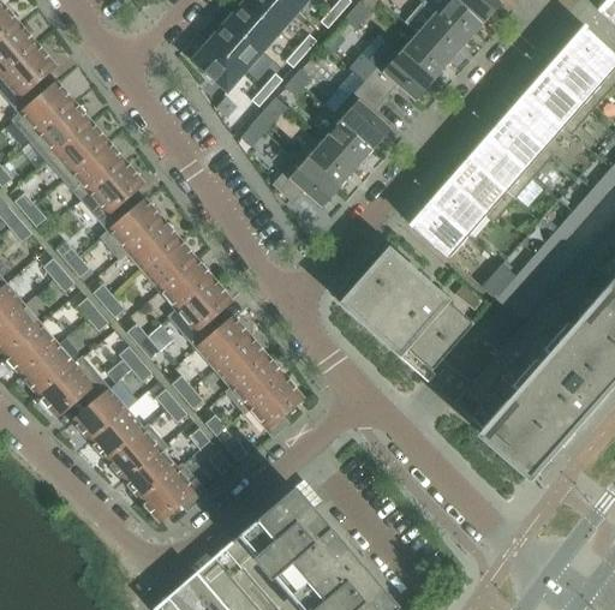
[(279,29),(245,0),(243,0),(227,18),(262,48),(279,29)]
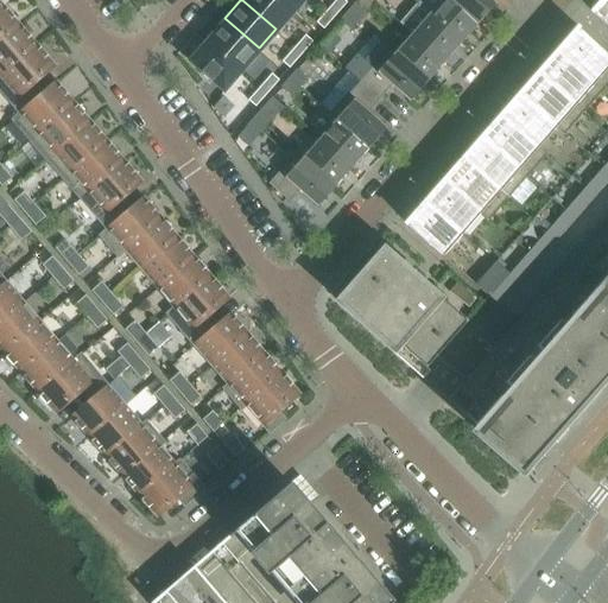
[(293,10),(282,0),(242,0),(276,29),(293,10)]
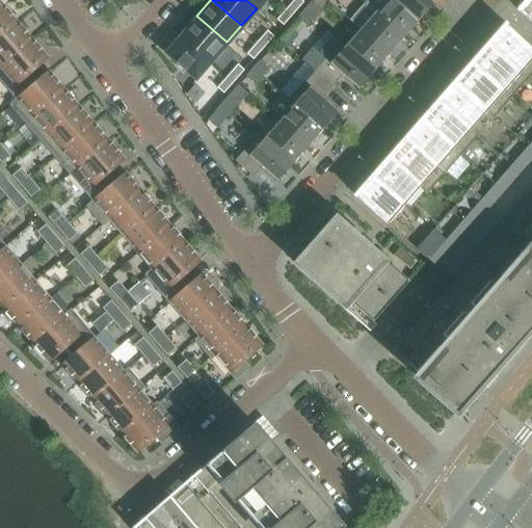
[(246,0),(257,8),(263,0),(246,0)]
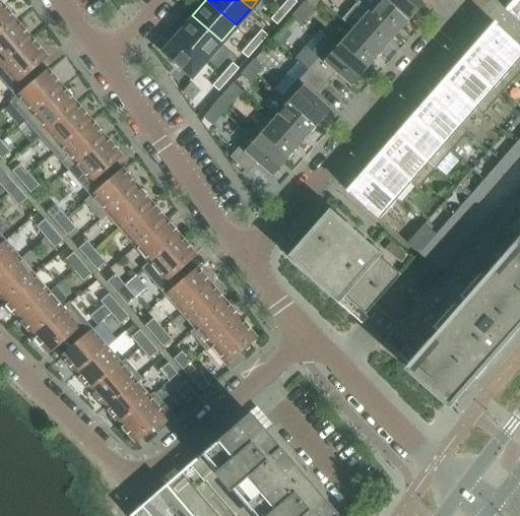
[(286,10),(296,0),(284,0),(280,5),(286,10)]
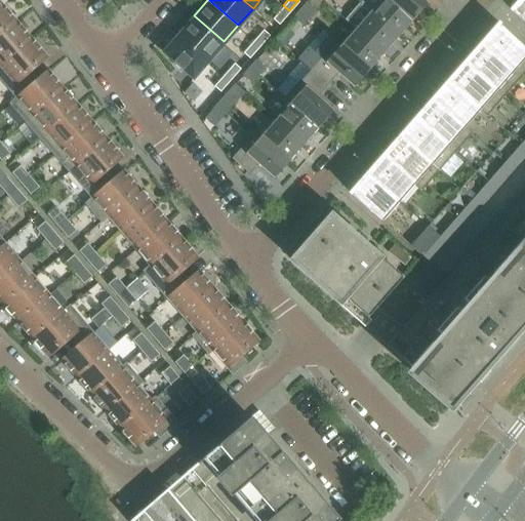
[(316,7),(308,0),(306,0),(300,6),(311,14),(316,7)]
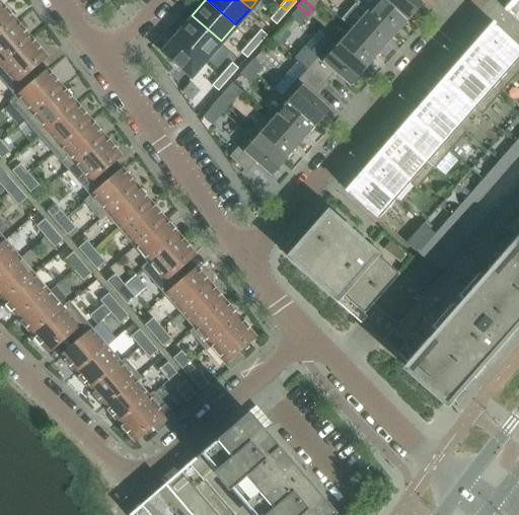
[(373,0),(365,9),(393,33),(408,17),(388,0),(373,0)]
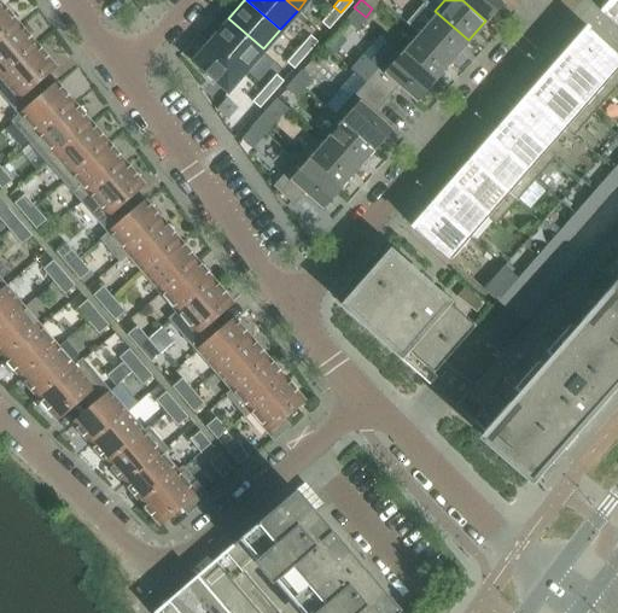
[(503,0),(462,0),(485,21),(503,0)]
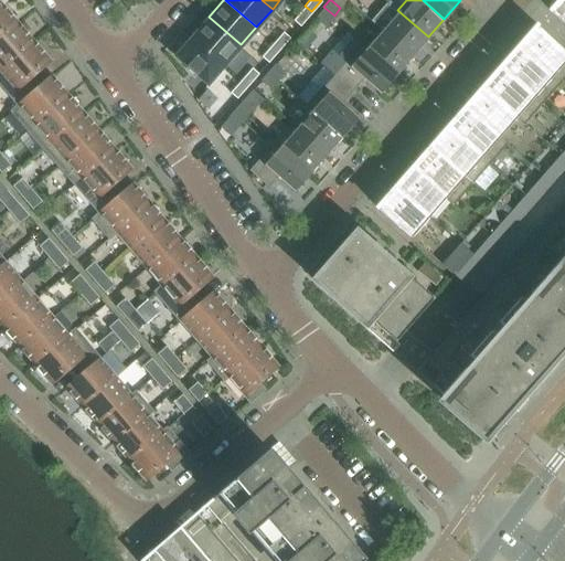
[(556,0),(550,8),(564,21),(564,0),(556,0)]
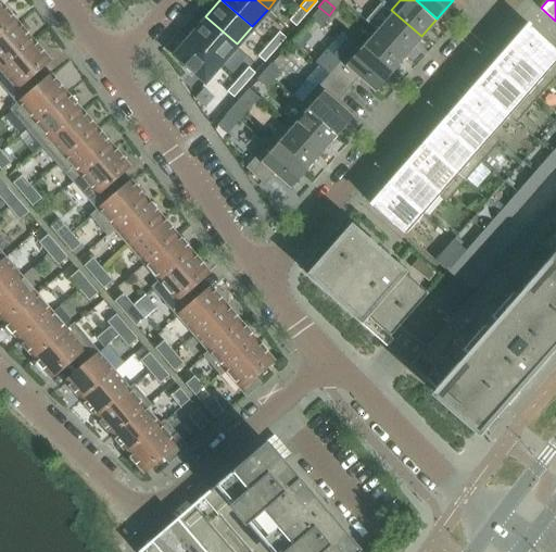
[(0,36),(19,21),(3,2),(0,4),(0,36)]
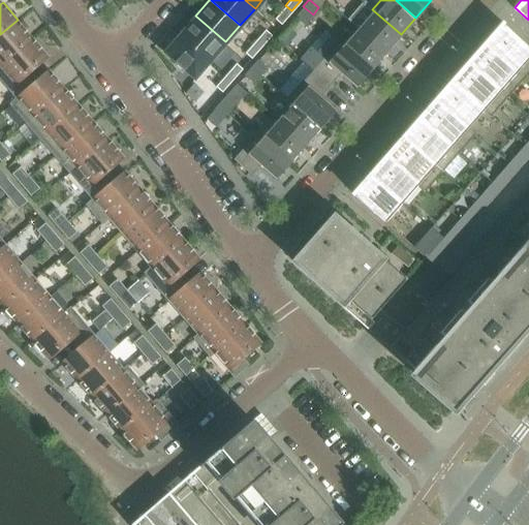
[(281,22),(291,10),(285,5),(275,17),(281,22)]
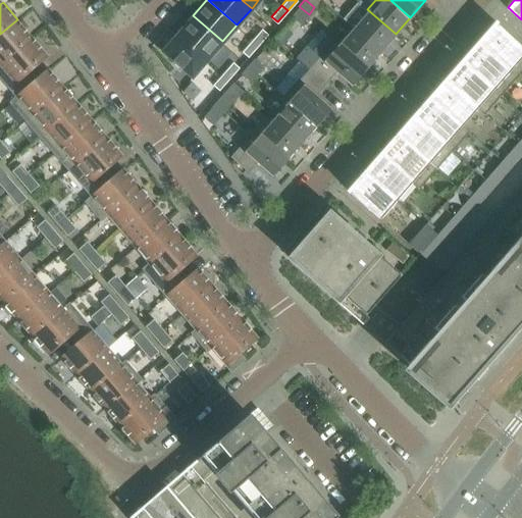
[(301,22),(309,14),(299,6),(292,15),(301,22)]
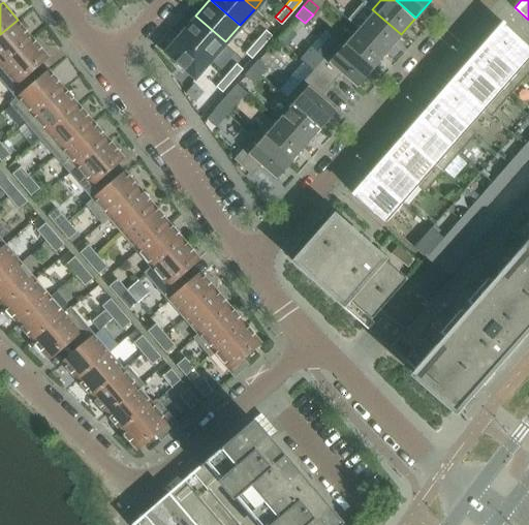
[(401,34),(372,9),(358,26),(386,52),(401,34)]
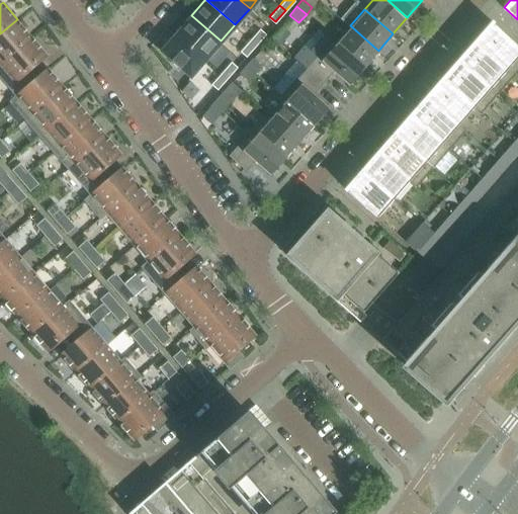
[(221,40),(191,15),(177,31),(206,58),(221,40)]
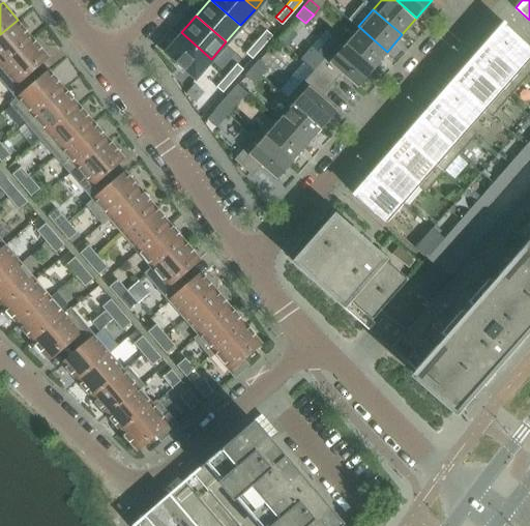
[(0,64),(32,36),(18,20),(0,34),(0,64)]
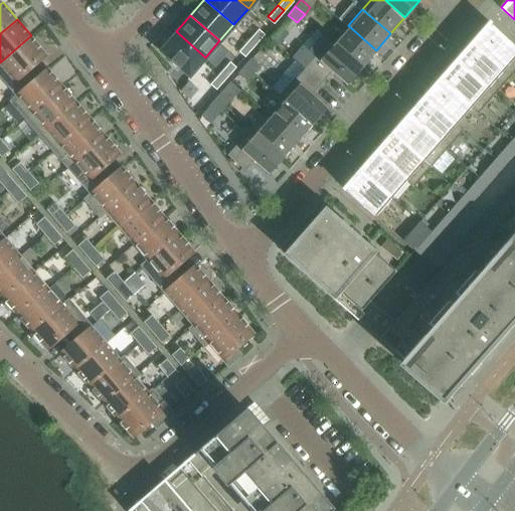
[(514,67),(514,44),(488,21),(472,40),(510,74),(514,67)]
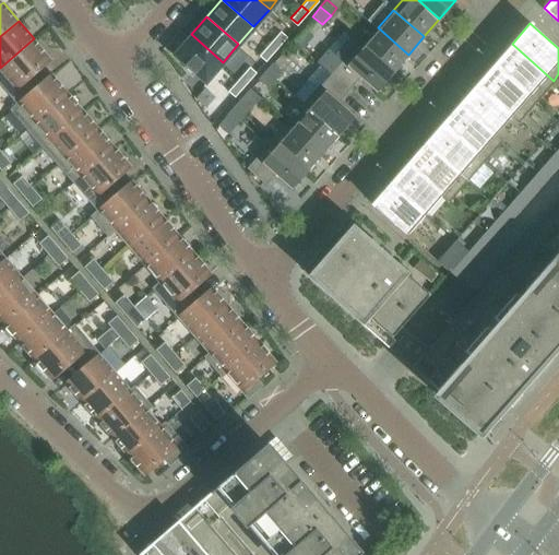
[(408,55),(378,27),(364,45),(363,45),(393,72),(408,55)]
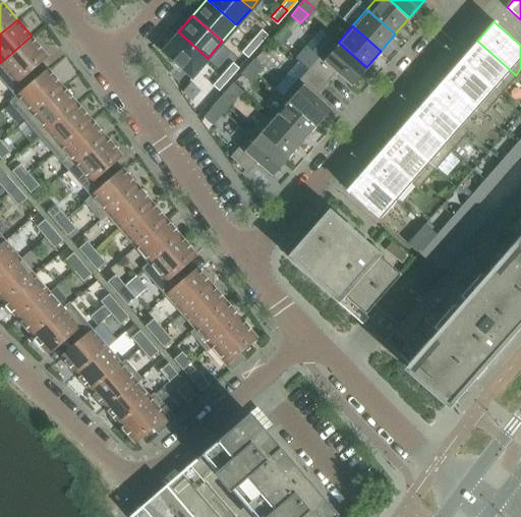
[(258,44),(268,33),(262,27),(251,38),(258,44)]
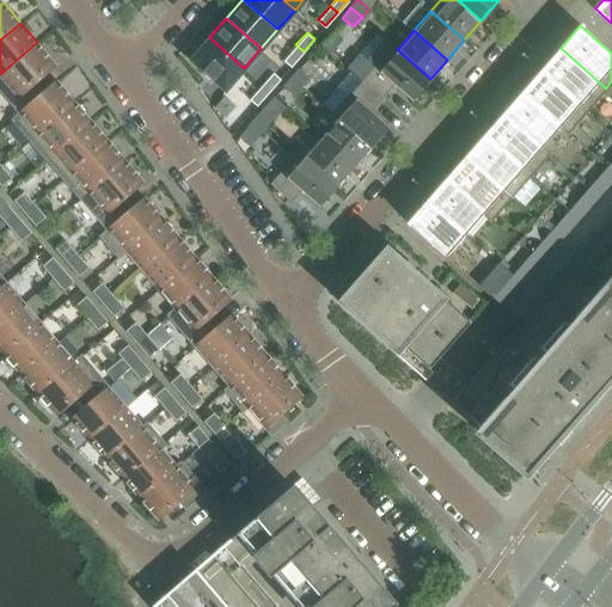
[(244,68),(209,37),(191,59),(225,89),(244,68)]
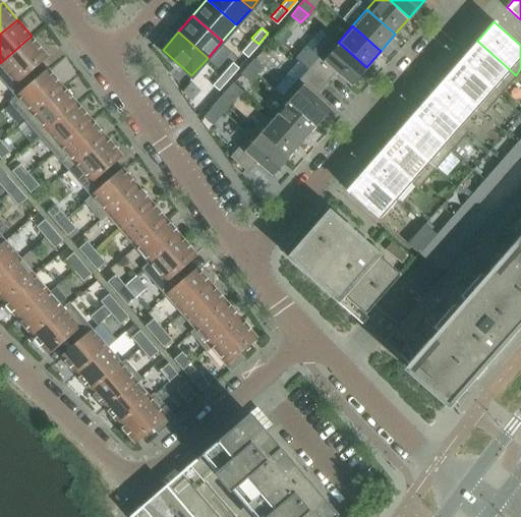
[(37,77),(30,68),(47,53),(32,36),(0,63),(0,74),(16,95),(37,77)]
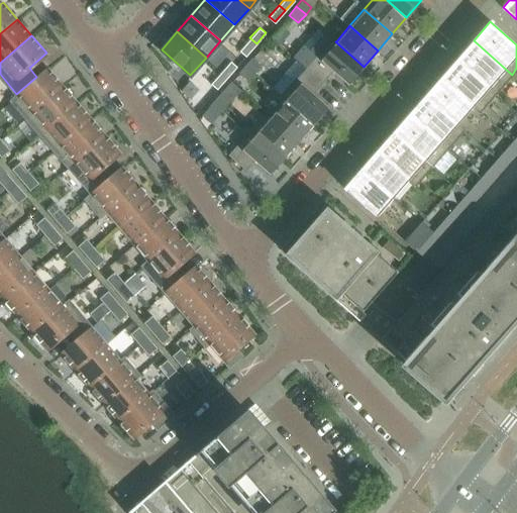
[(364,67),(335,41),(336,41),(330,36),(305,66),(323,82),(333,71),(348,84),(364,67)]
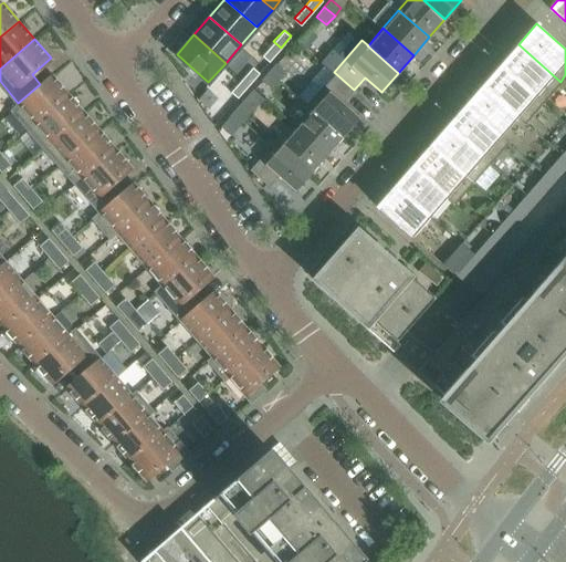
[(269,60),(281,48),(273,41),(262,54),(269,60)]
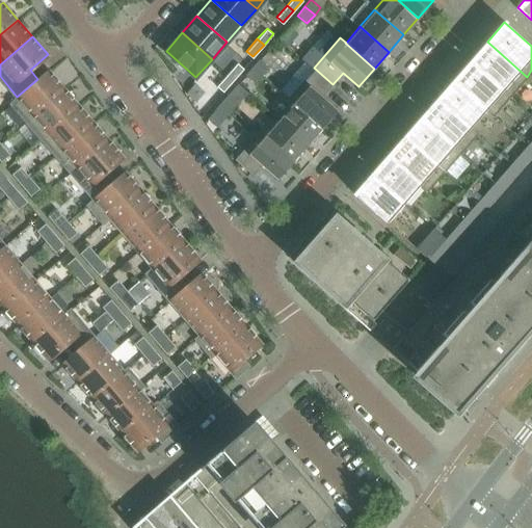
[(527,77),(487,42),(471,60),(510,96),(527,77)]
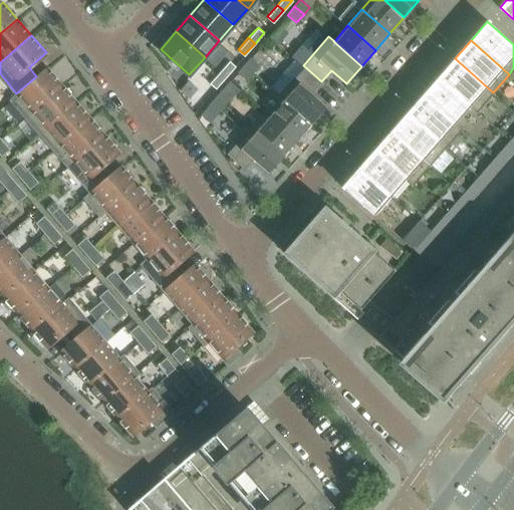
[(260,64),(251,56),(244,63),(253,71),(260,64)]
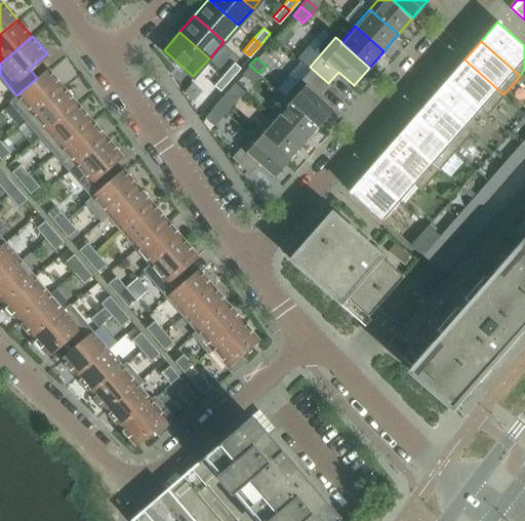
[(503,94),(465,59),(448,78),(480,107),(479,108),(486,114),(503,94)]
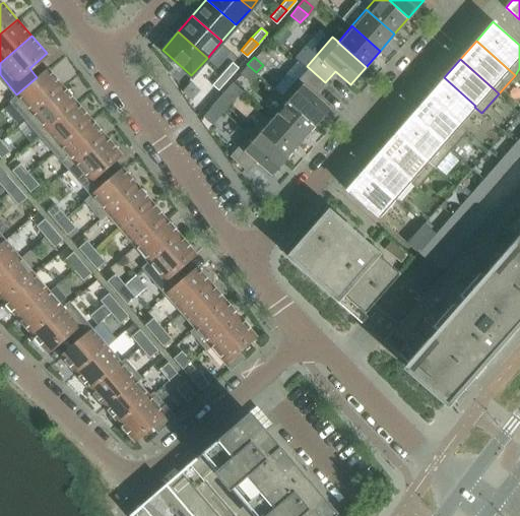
[(229,76),(239,66),(232,60),(222,71),(229,76)]
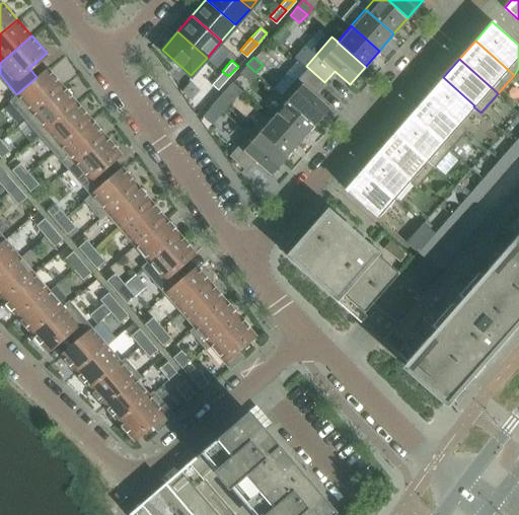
[(255,72),(246,64),(240,72),(249,80),(255,72)]
